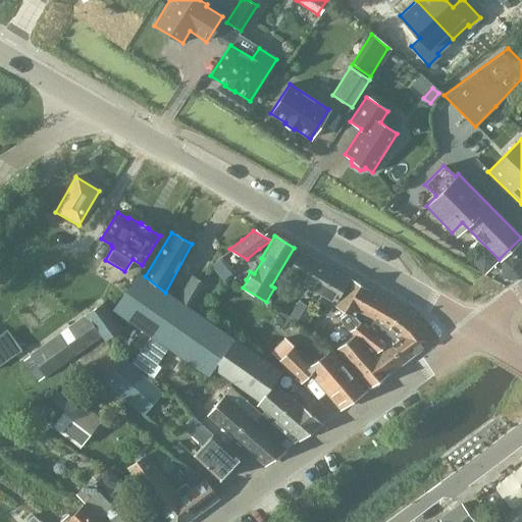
[(332,306),(333,307),(350,279),(300,251),(285,274),(320,294),(317,301),(330,310),(332,306)]
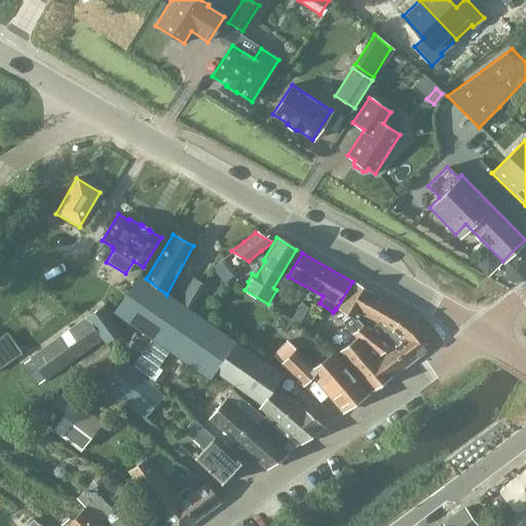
[(166,295),(146,278),(145,278),(139,274),(138,274),(112,311),(151,338),(168,350),(210,379),(214,371),(260,405),(257,408),(264,414),(299,443),(299,444),(323,427),(273,385),(283,374),(234,341),(166,295)]
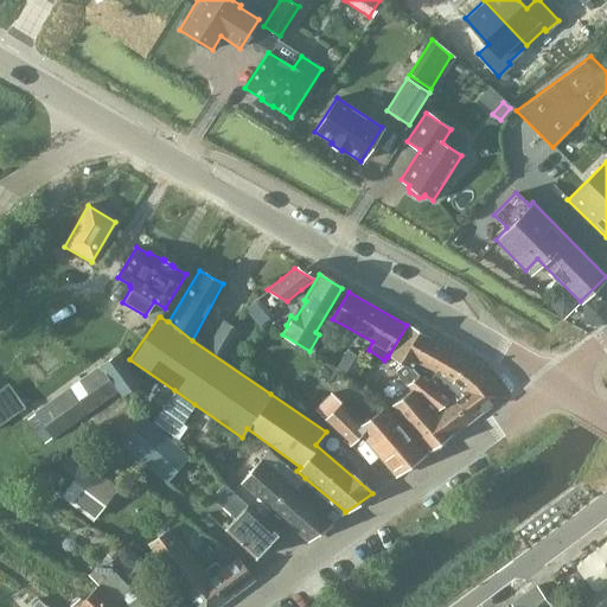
[(224,320),(209,346),(225,356),(241,330),(224,320)]
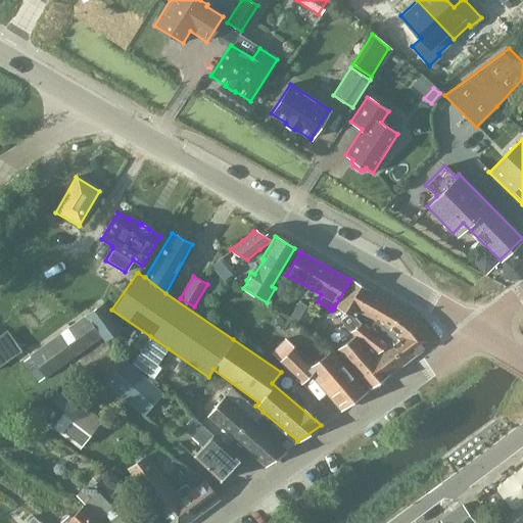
[(431,342),(418,323),(401,310),(369,291),(350,280),(334,307),(347,314),(339,320),(348,332),(354,335),(335,349),(369,389),(431,342)]
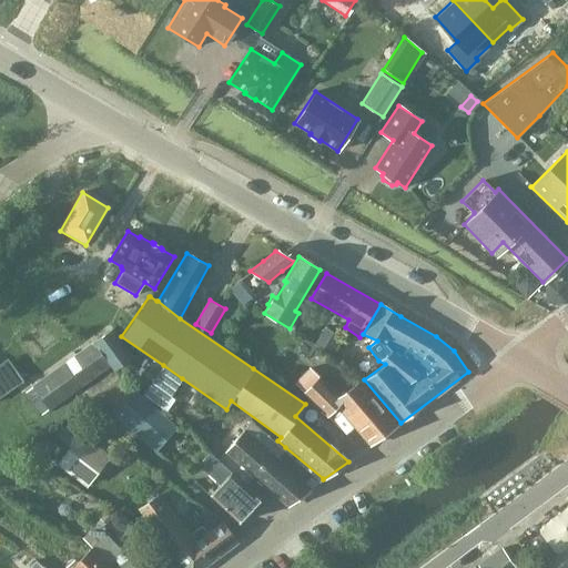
[(134,358),(111,327),(30,386),(31,387),(23,393),(40,415),(48,409),(48,411),(110,367),(113,372),(134,358)]
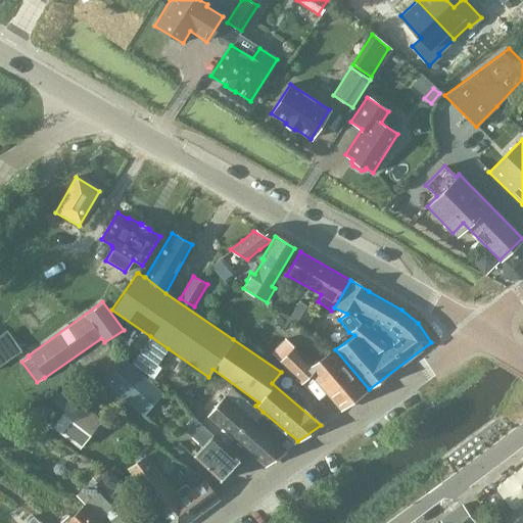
[(312,312),(297,303),(288,317),(302,326),(312,312)]
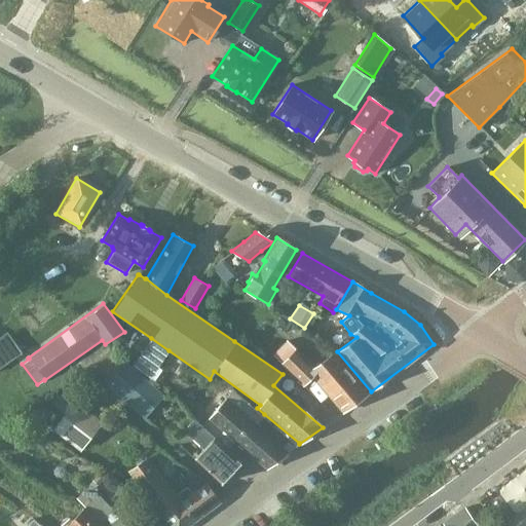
[(0,370),(23,354),(5,332),(0,335),(0,370)]
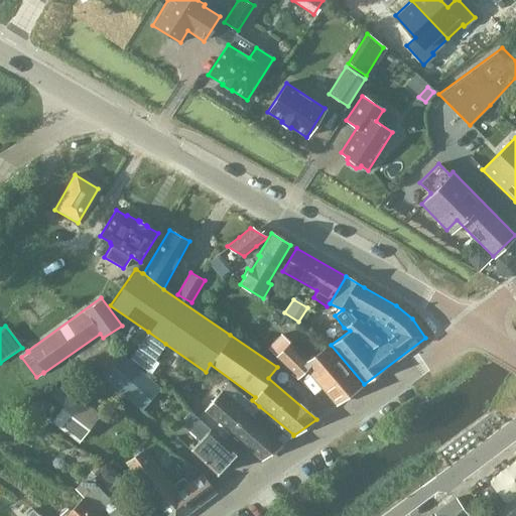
[(157,363),(154,360),(165,344),(148,332),(129,359),(150,373),(157,363)]
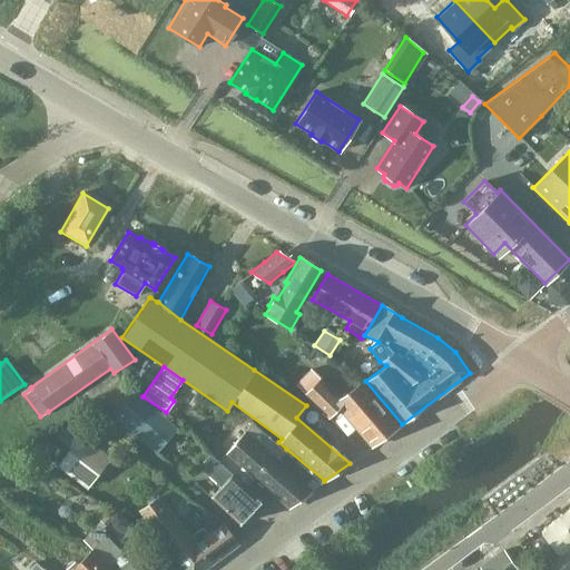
[(361,382),(342,400),(321,377),(304,393),(327,418),(337,406),(371,446),(399,425),(373,396),(361,382)]
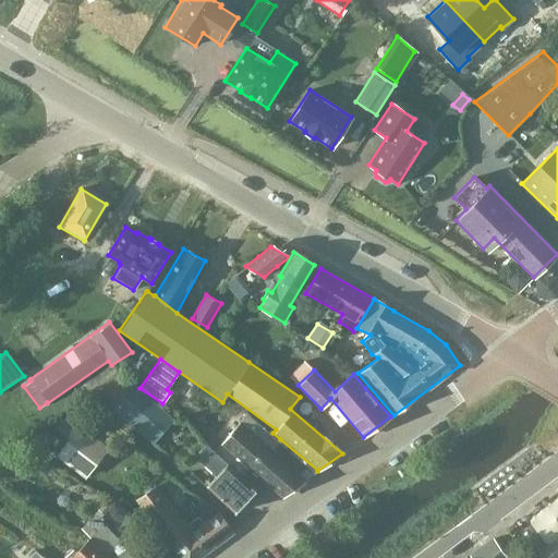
[(152,445),(174,420),(131,380),(108,405),(152,445)]
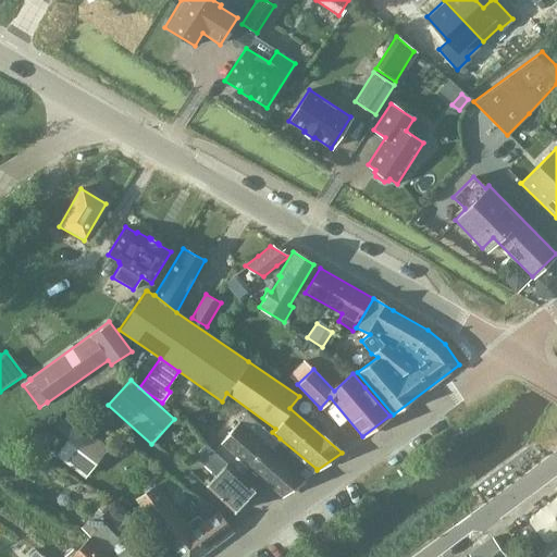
[(304,479),(317,469),(280,438),(277,441),(246,412),(220,442),(281,495),(304,479)]
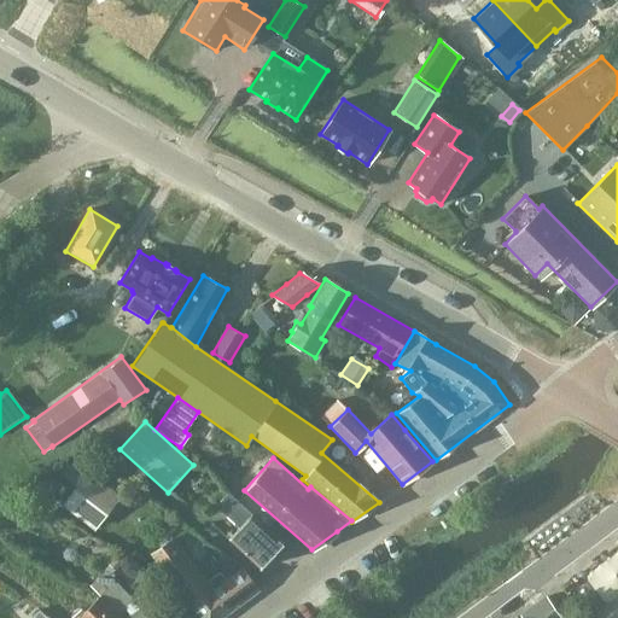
[(86,477),(66,505),(94,525),(115,496),(86,477)]
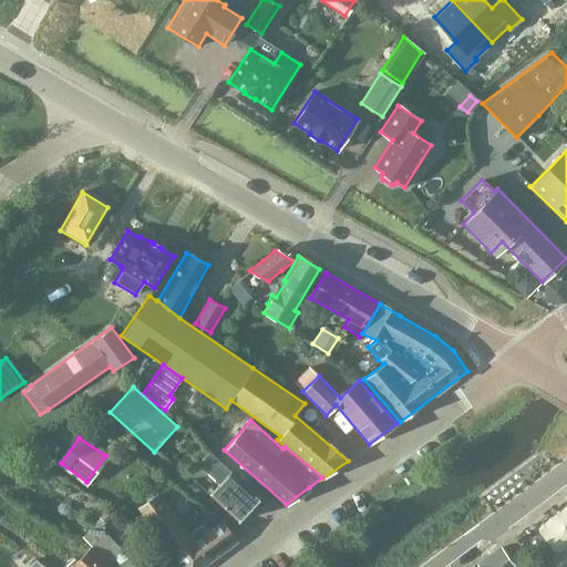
[(218,483),(208,494),(238,521),(258,497),(208,452),(196,464),(218,483)]
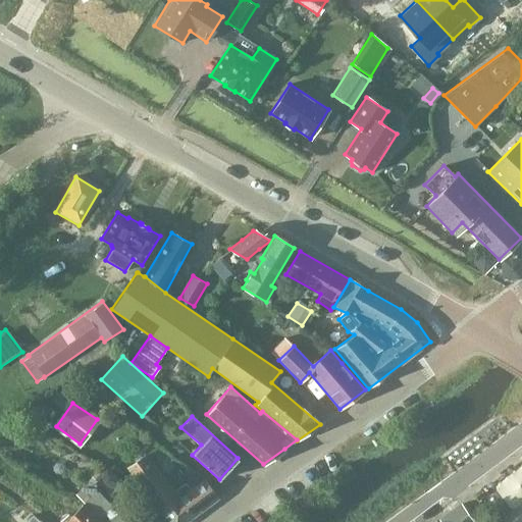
[(166,521),(185,521),(217,499),(203,479),(189,488),(185,483),(174,491),(146,453),(125,467),(166,521)]
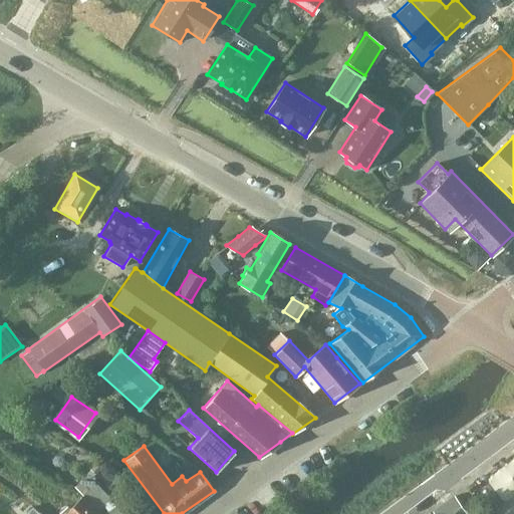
[(73,487),(82,496),(99,512),(111,500),(86,474),(73,487)]
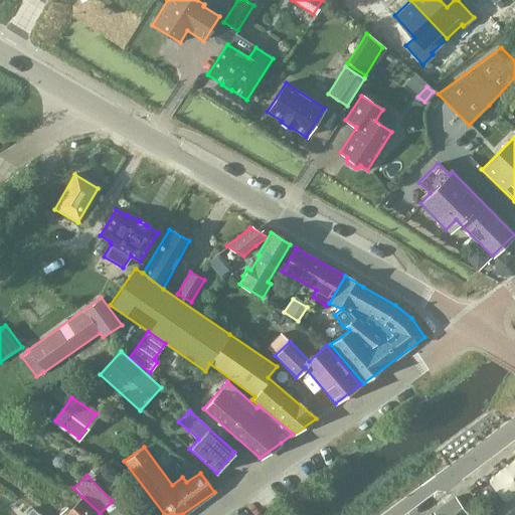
[(514,514),(514,493),(487,514),(514,514)]
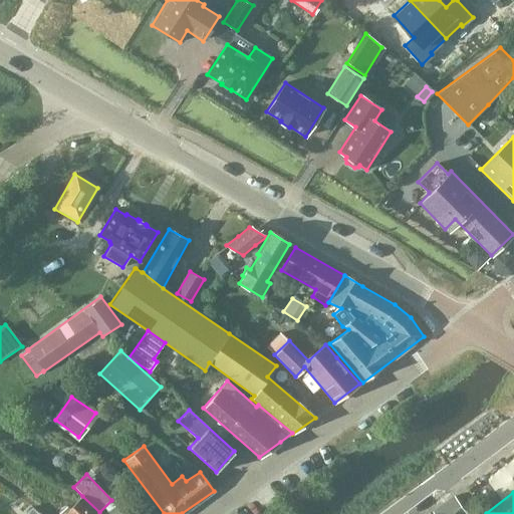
[(155,513),(142,495),(119,513),(114,505),(104,513),(155,513)]
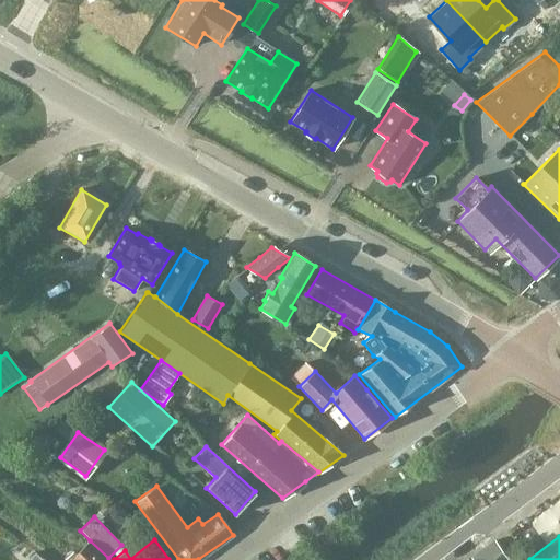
[(111,559),(108,558),(90,540),(69,559),(111,559)]
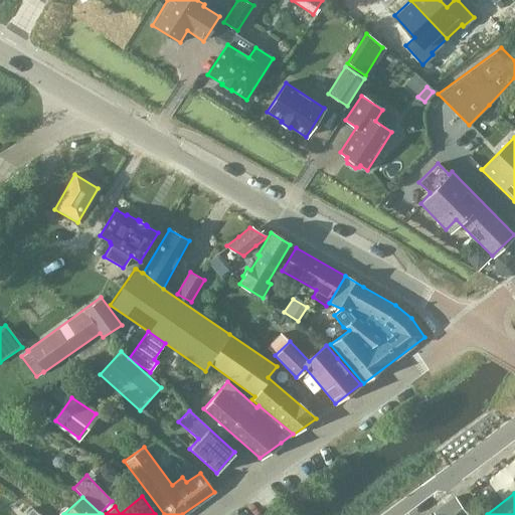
[(465,514),(454,499),(432,513),(433,514),(465,514)]
